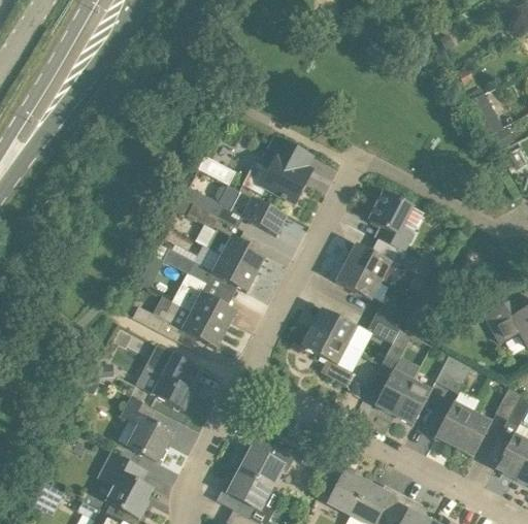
[(438,36),(446,48),(454,43),(448,32),(438,36)]
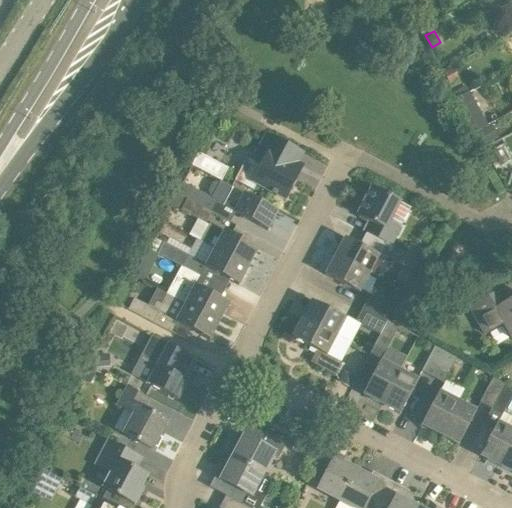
[(443,69),(449,81),(458,76),(452,64),(443,69)]
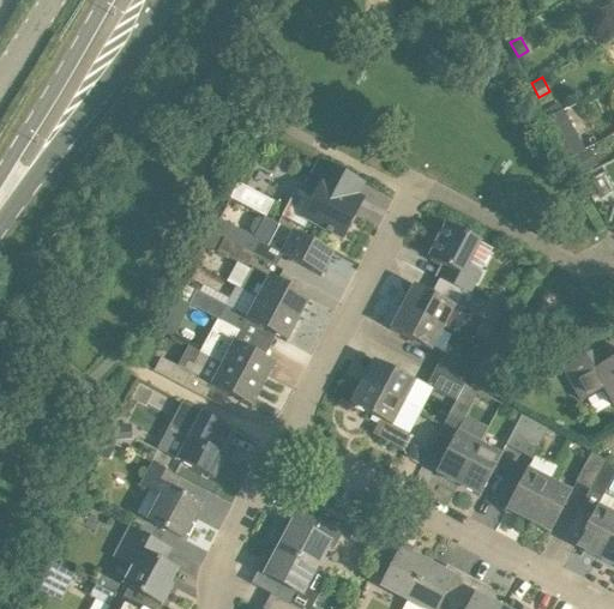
[(590,134),(582,139),(563,106),(545,115),(567,156),(585,148),(584,145),(594,140),(590,134)]
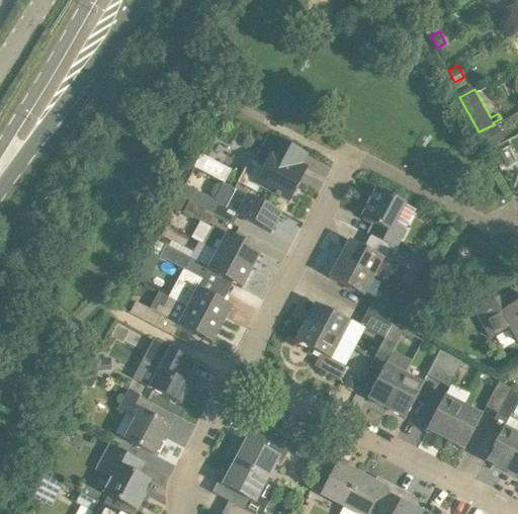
[(499,123),(481,133),(488,146),(505,137),(499,123)]
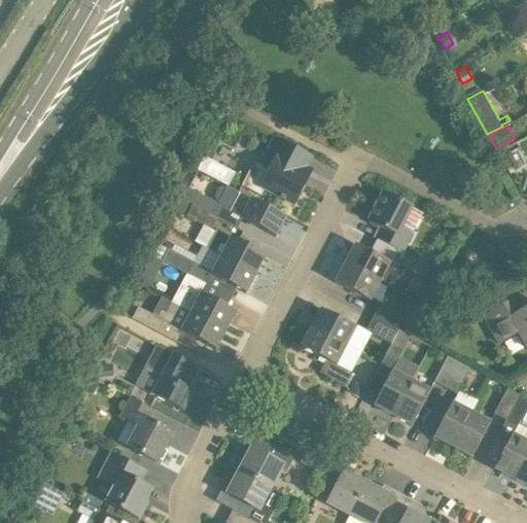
[(264,188),(292,204),(309,173),(297,167),(306,150),(274,133),(261,155),(272,161),(267,169),(252,161),(240,184),(259,195),(264,188)]
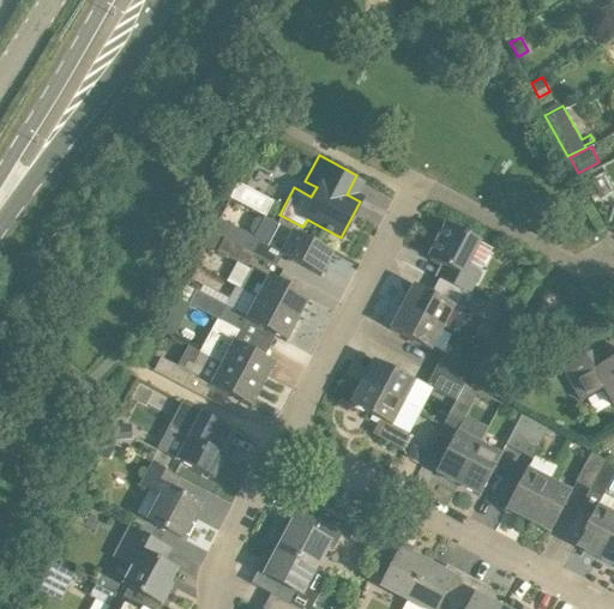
[(260,212),(269,198),(234,178),(227,192),(260,212)]
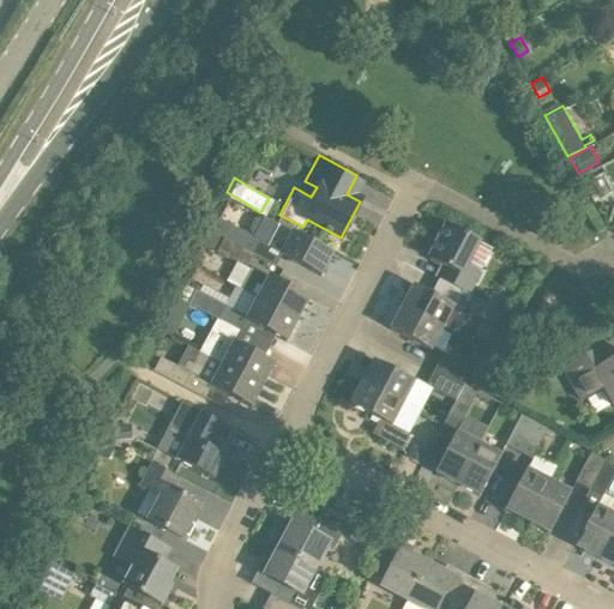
[(250,225),(252,233),(262,237),(260,239),(280,249),(280,251),(321,273),(333,251),(264,213),(254,216),(250,225)]
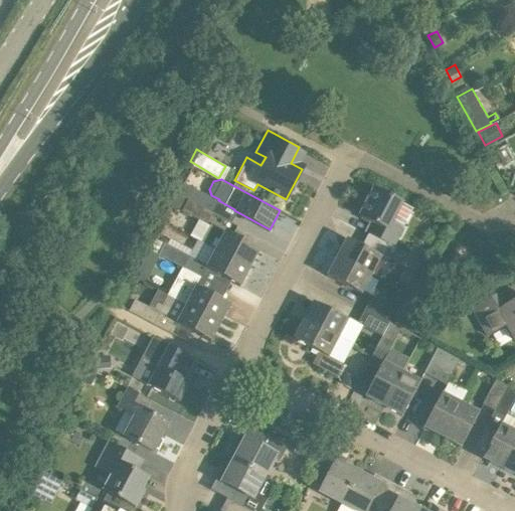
[(211,195),(184,180),(178,191),(213,210),(218,200),(219,199),(211,195)]
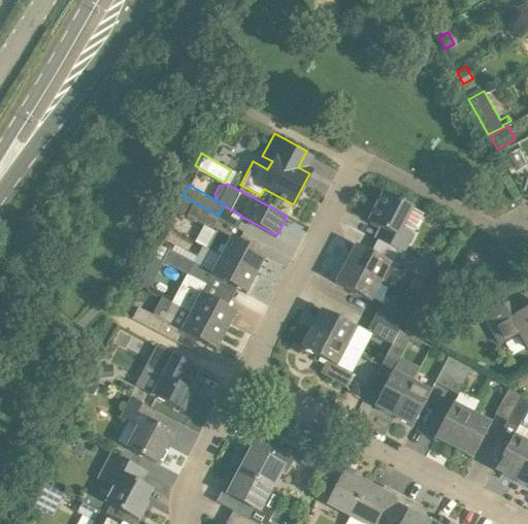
[(377,238),(399,249),(404,252),(415,233),(403,227),(415,205),(384,190),(368,220),(383,227),(377,238)]
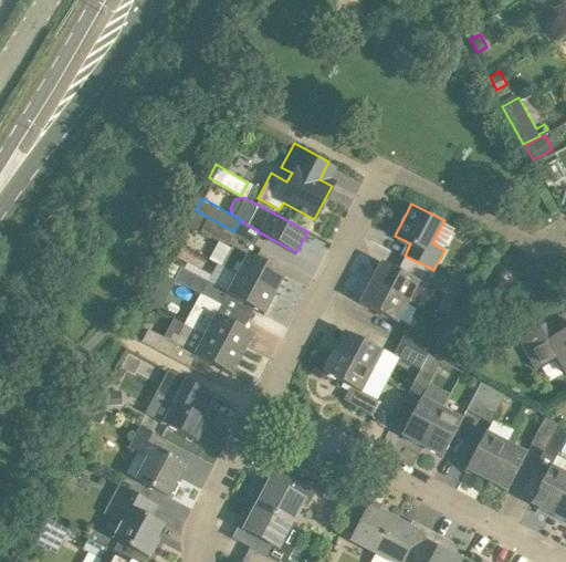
[(198,229),(228,245),(234,231),(196,210),(180,241),(189,246),(198,229)]
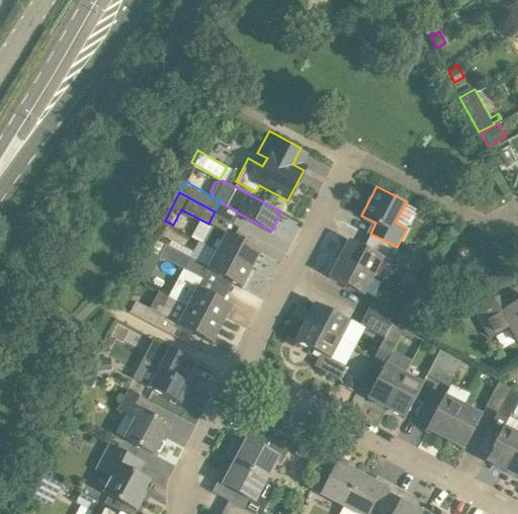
[(212,224),(202,242),(217,249),(252,267),(262,249),(227,230),(226,231),(212,224)]
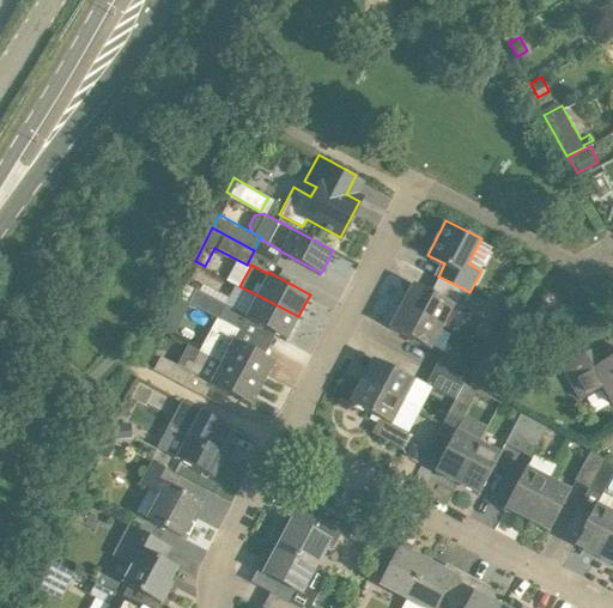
[(443,326),(455,304),(413,281),(401,304),(443,326)]
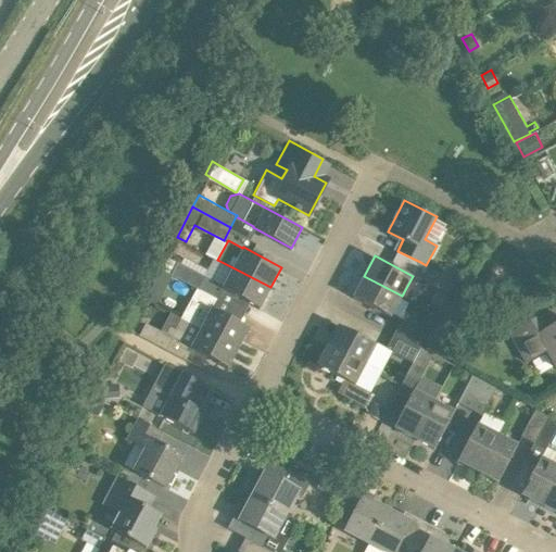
[(173,274),(197,287),(204,274),(180,262),(178,261),(177,263),(172,273),(173,274)]
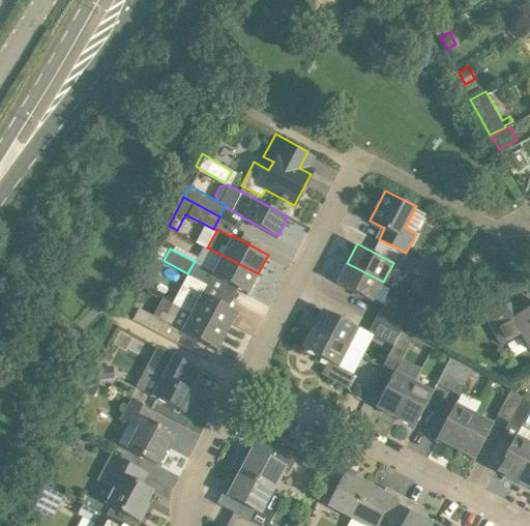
[(406,253),(401,250),(393,262),(429,280),(435,267),(406,253)]
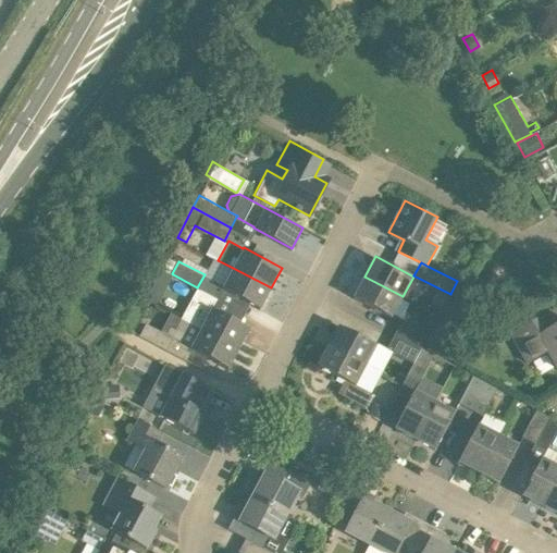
[(455,279),(460,270),(446,262),(442,271),(455,279)]
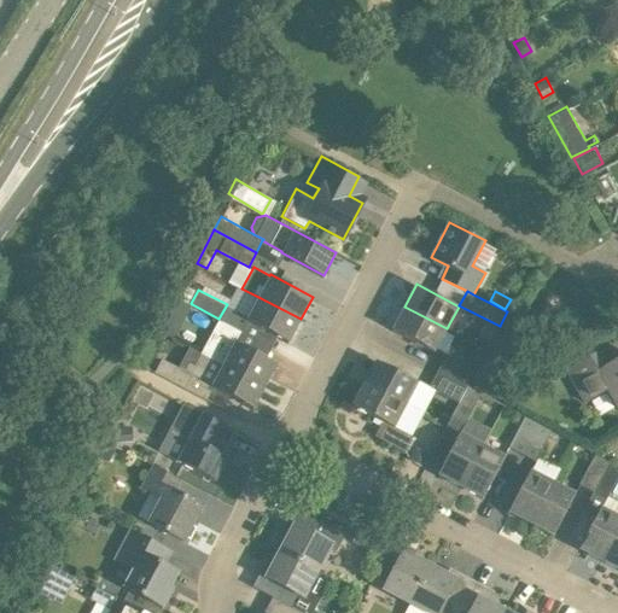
[(178,298),(173,309),(185,315),(191,303),(179,297),(178,298)]
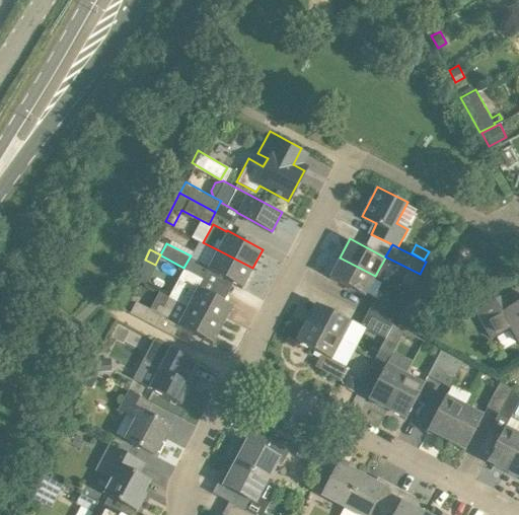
[(209,265),(191,255),(183,268),(204,278),(209,269),(242,287),(252,268),(217,249),(209,265)]
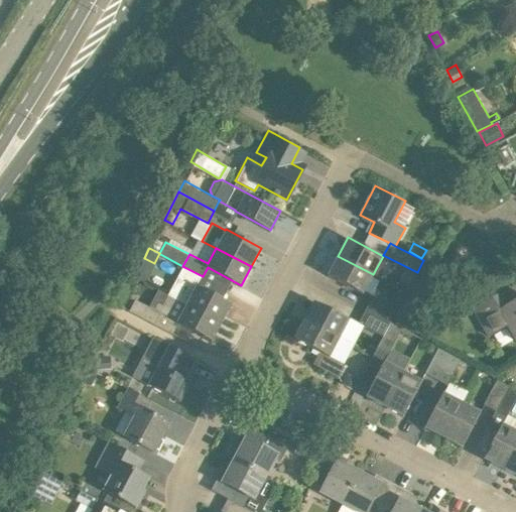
[(328,274),(363,293),(373,274),(338,256),(328,274)]
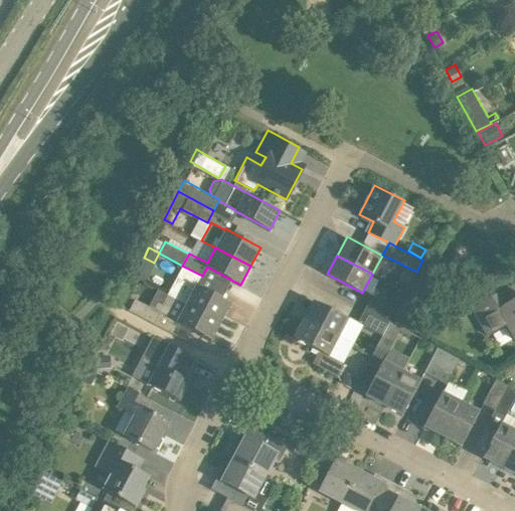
[(168,292),(221,320),(230,303),(198,285),(202,276),(182,266),(168,292)]
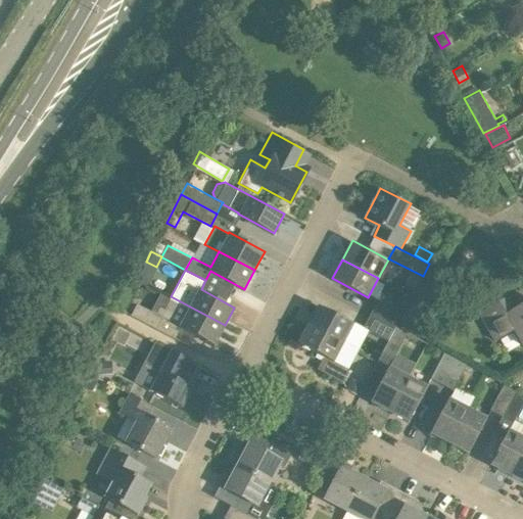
[(508,295),(478,313),(494,341),(513,330),(522,347),(522,346),(522,304),(515,310),(508,295)]
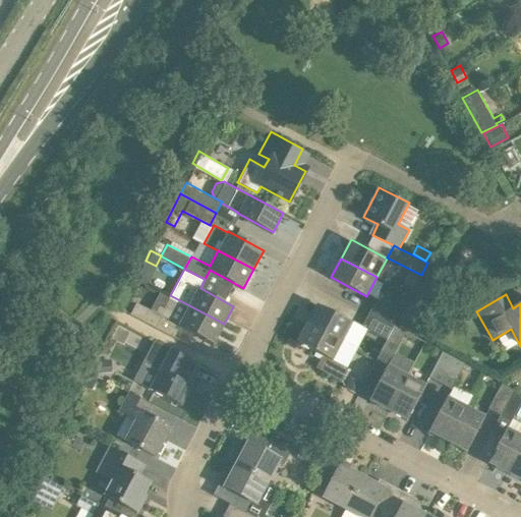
[(183,327),(213,344),(224,324),(170,295),(164,306),(159,304),(156,311),(135,301),(129,311),(156,326),(178,337),(183,327)]
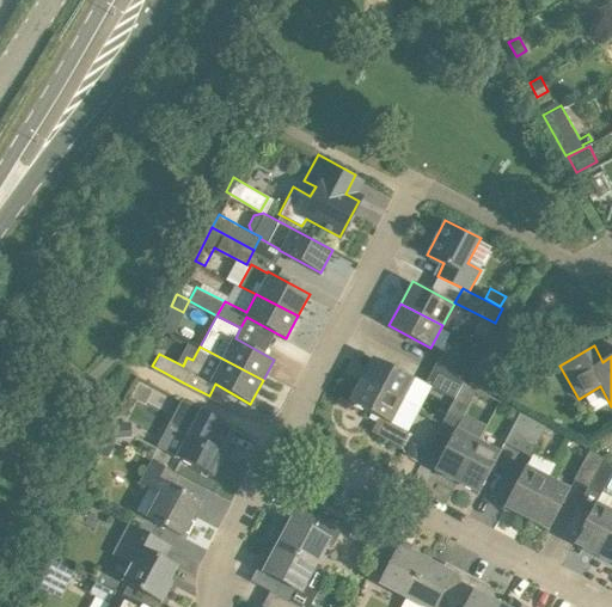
[(469,371),(439,355),(432,369),(461,385),(464,380),(469,371)]
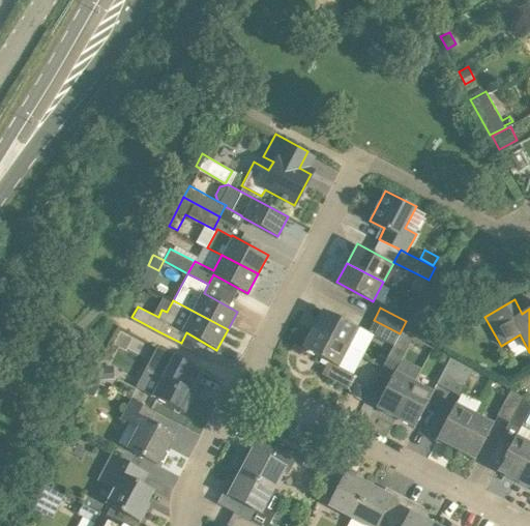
[(323,309),(313,328),(349,347),(359,328),(323,309)]
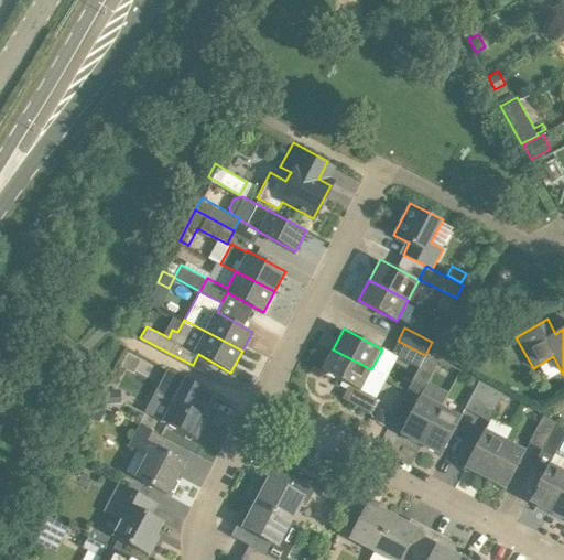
[(392,352),(419,366),(420,366),(425,355),(398,341),(392,352)]
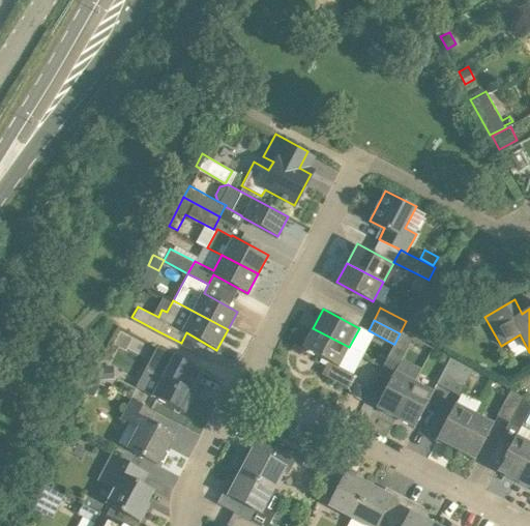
[(302,347),(328,360),(322,373),(348,386),(355,374),(340,364),(349,347),(313,328),(302,347)]
